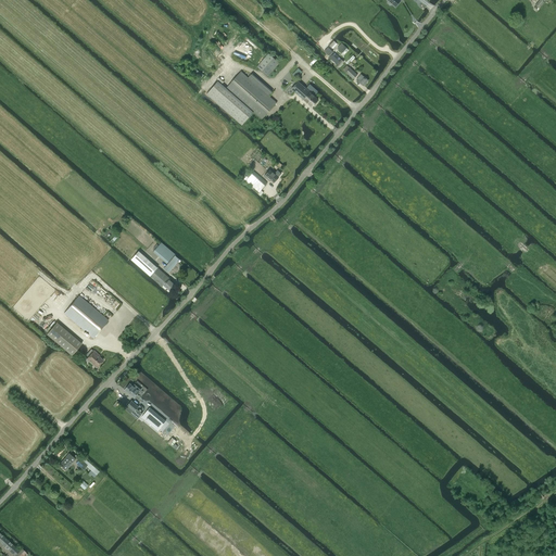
[(538,10),(545,0),(544,0),(539,0),(535,5),(534,9),(535,10),(536,9),(538,10)]
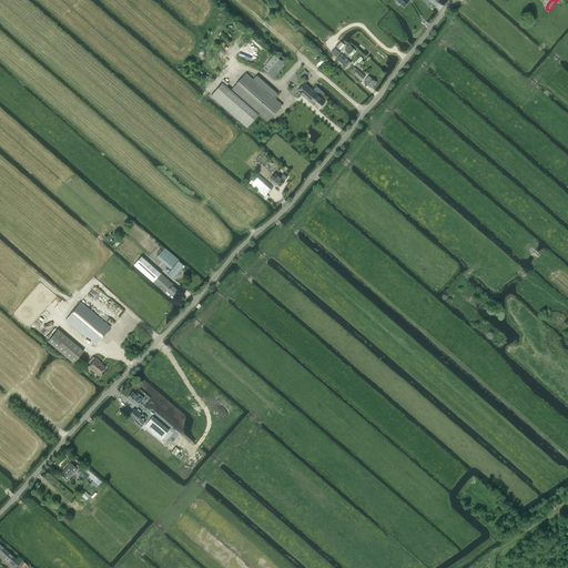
[(415,13),(422,19),(428,11),(422,4),(415,13)]
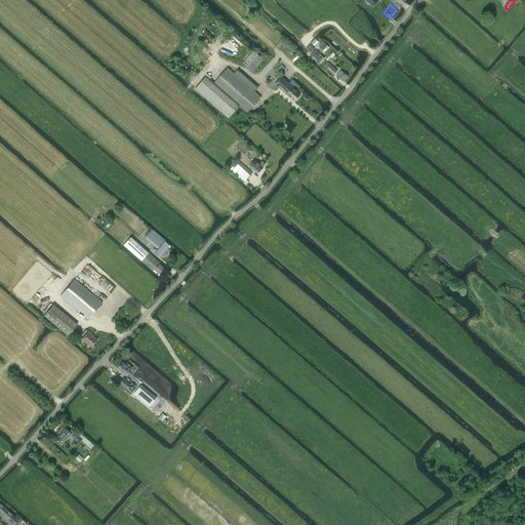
[(323,41),(318,45),(323,49),(324,50),(325,51),(326,49),(329,46),(327,45),(323,41)]
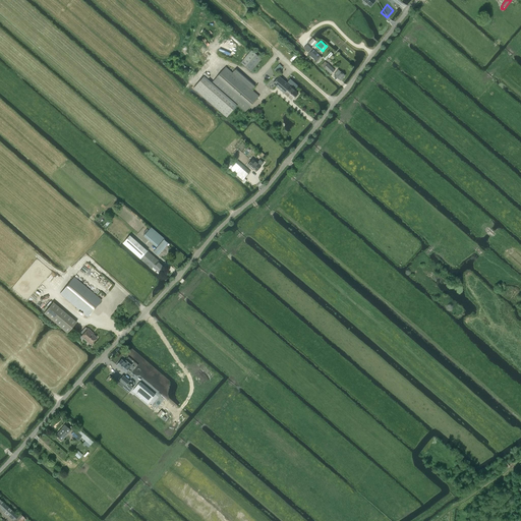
[(251,50),(240,62),(250,71),(262,59),(251,50)]
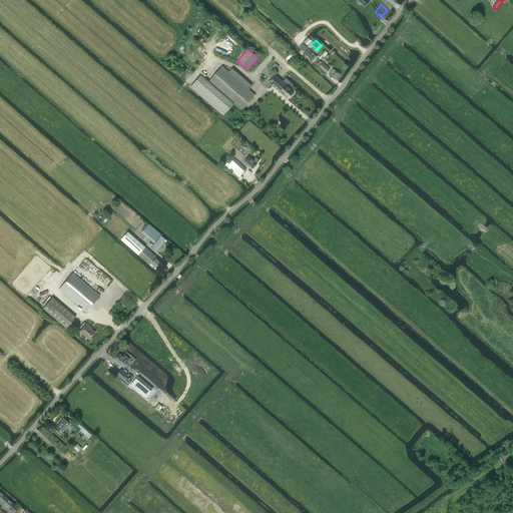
[(309,49),(305,53),(311,59),(310,60),(313,62),(317,57),(309,49)]
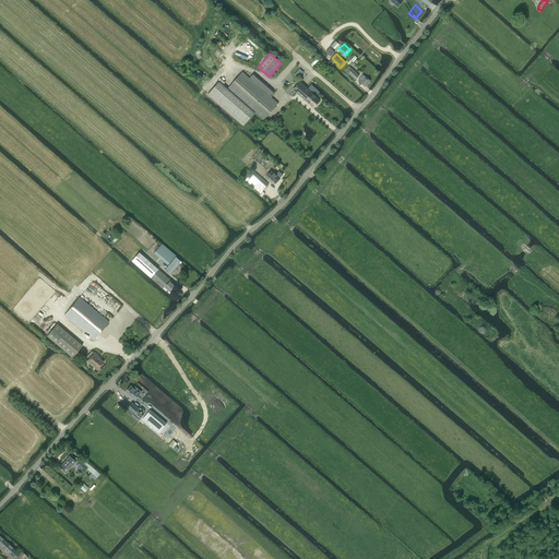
[(355,80),(359,75),(352,68),(352,69),(348,66),(346,69),(349,71),(347,73),(355,80)]
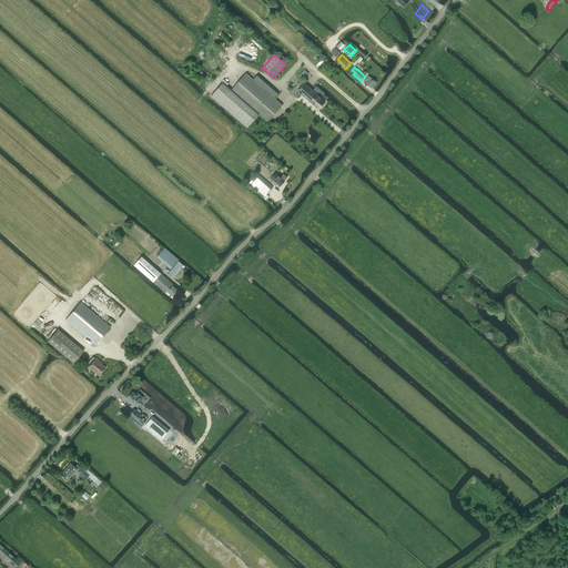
[(223,82),(211,95),(247,128),(259,114),(267,122),(282,104),(275,98),(253,79),(246,72),(231,90),(223,82)]
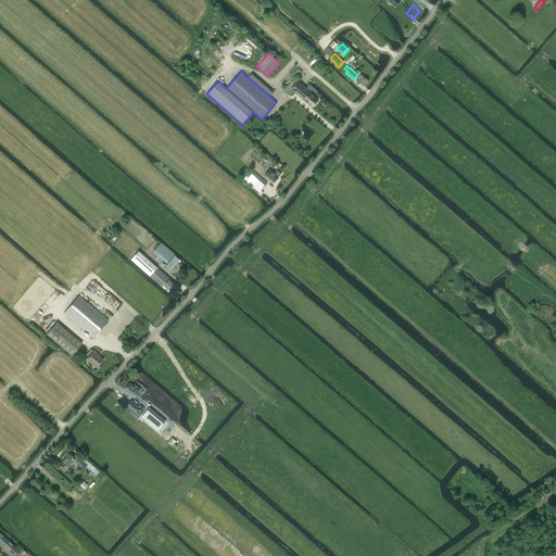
[(364,86),(368,80),(361,74),(356,79),(364,86)]
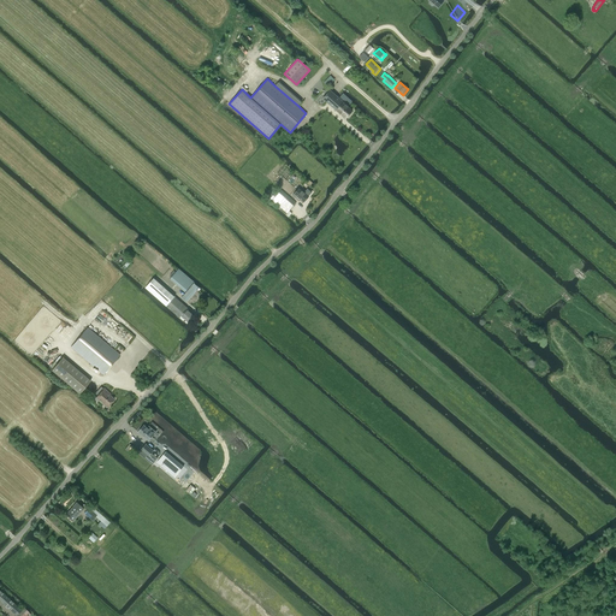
[(330,90),(323,99),(345,118),(353,110),(349,106),(353,101),(343,94),(339,98),(330,90)]
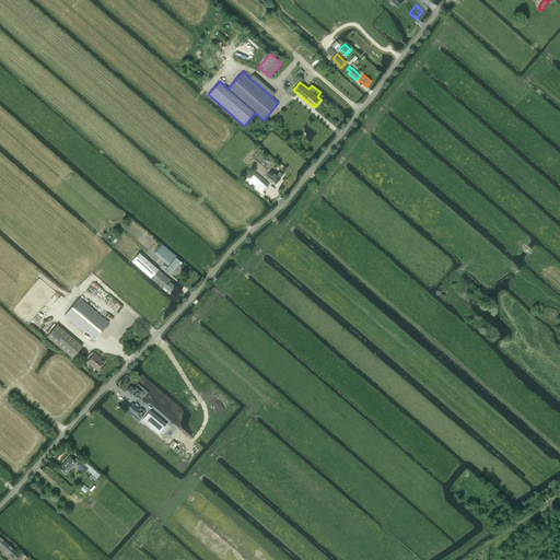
[(272,171),(266,177),(271,183),(272,181),(276,184),(281,178),(272,171)]
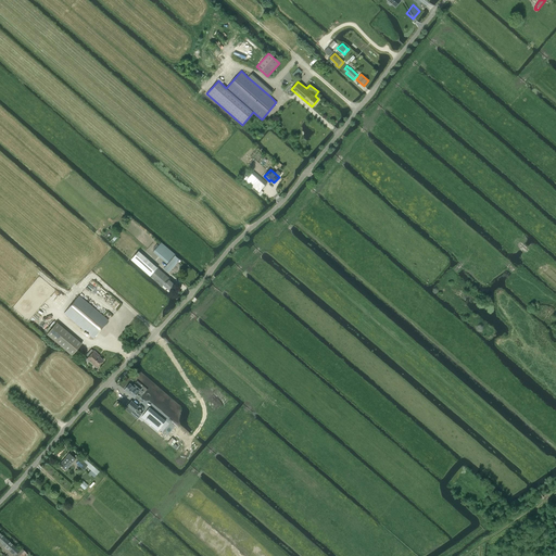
[(335,182),(321,171),(315,177),(328,189),(335,182)]
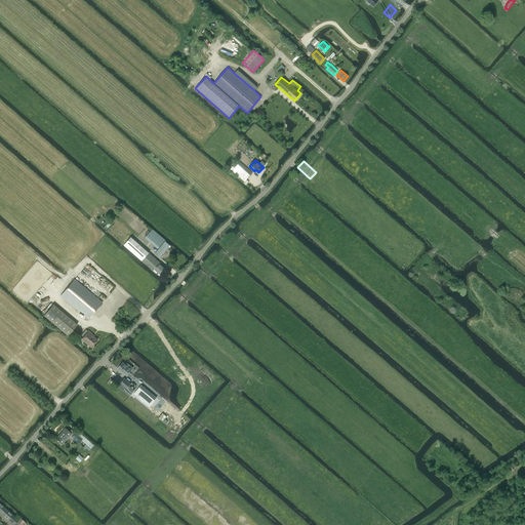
[(240,162),(232,170),(245,182),(246,179),(252,173),(240,162)]
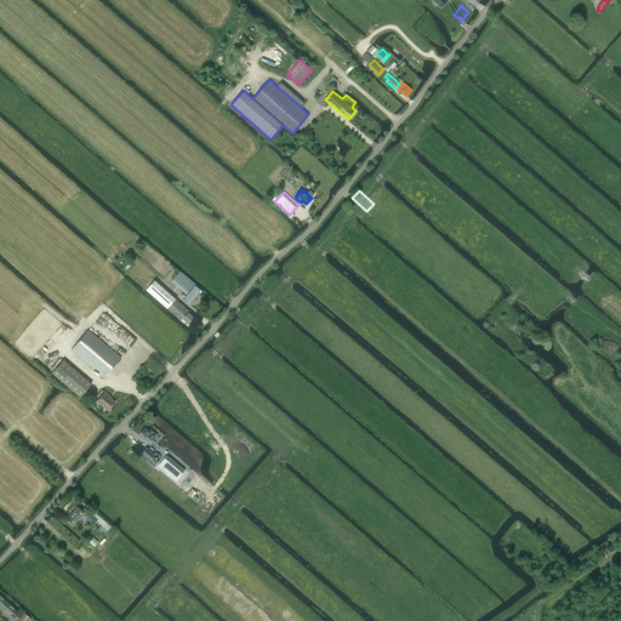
[(180,271),(171,281),(176,285),(186,275),(180,271)]
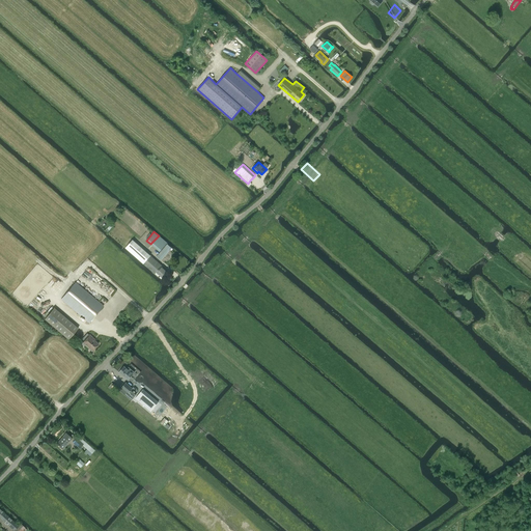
[(133,240),(126,248),(143,263),(150,255),(133,240)]
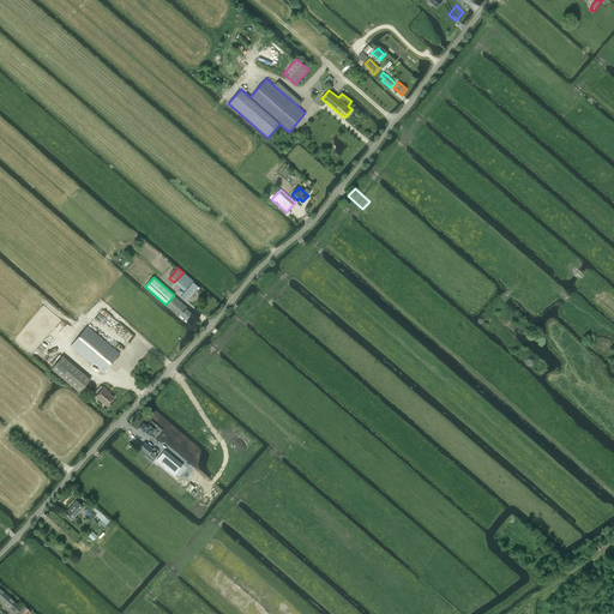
[(186,301),(198,287),(193,283),(181,296),(186,301)]
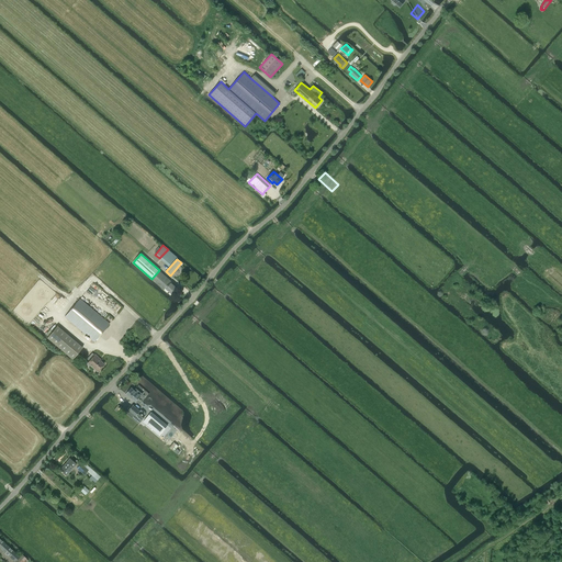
[(164,290),(166,288),(172,293),(177,288),(170,282),(171,281),(159,270),(152,279),(164,290)]
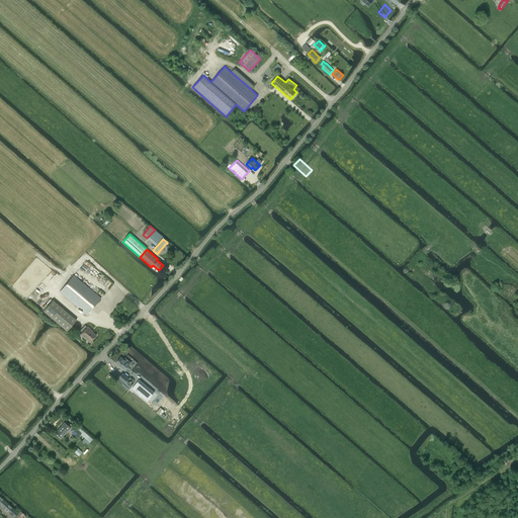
[(100,298),(73,275),(60,291),(87,315),(100,298)]
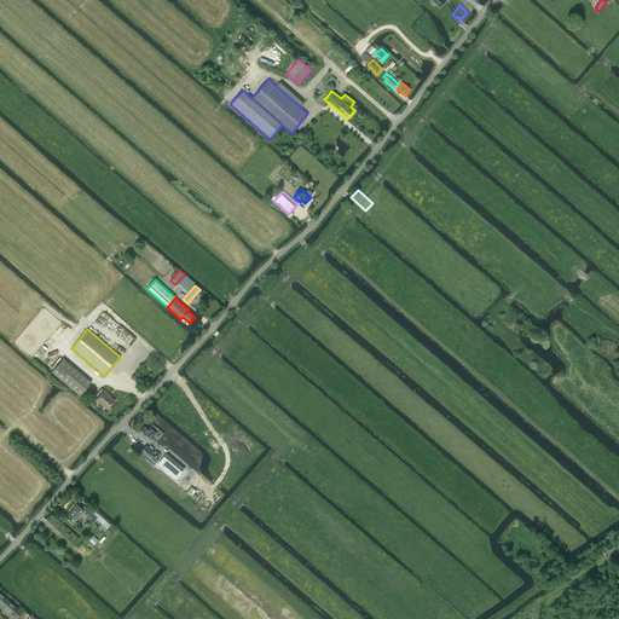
[(91,382),(63,359),(52,372),(80,395),(91,382)]
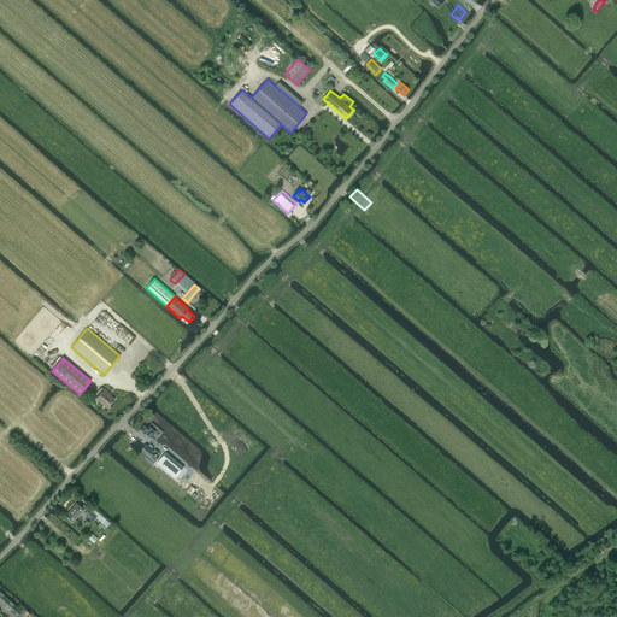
[(97,399),(95,400),(98,403),(99,401),(107,407),(113,400),(106,393),(107,392),(104,389),(101,387),(98,391),(100,393),(95,398),(97,399)]
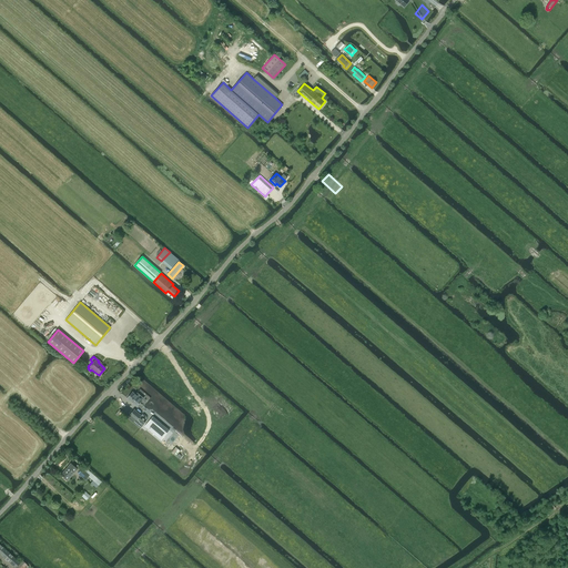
[(132,392),(128,397),(137,406),(138,405),(140,403),(142,399),(144,398),(138,392),(135,394),(132,392)]
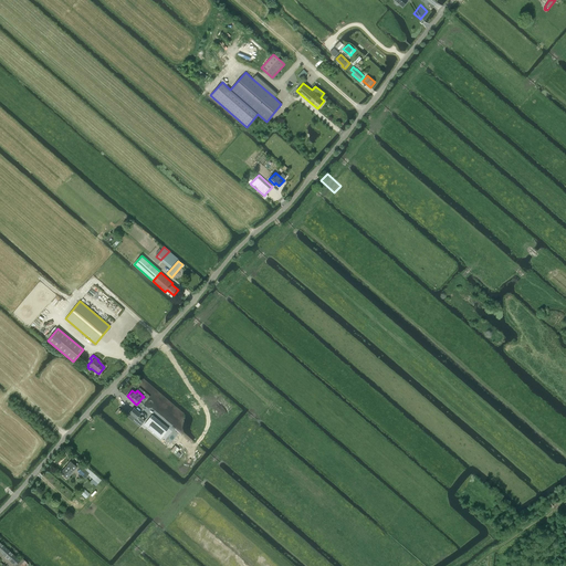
[(142,413),(134,408),(129,412),(137,419),(142,413)]
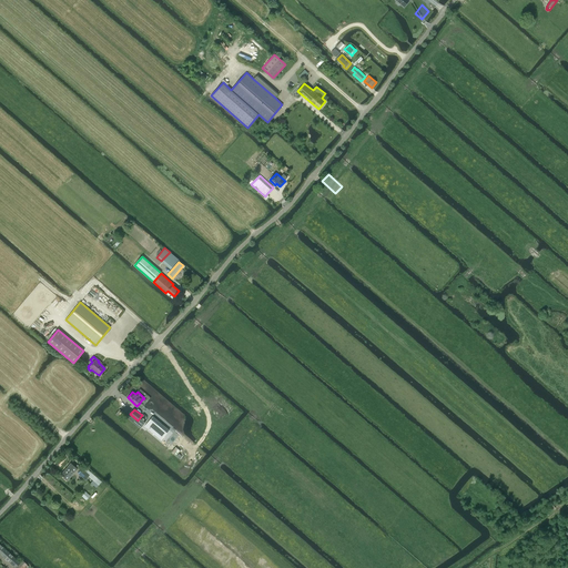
[(164,439),(173,429),(156,416),(149,426),(164,439)]
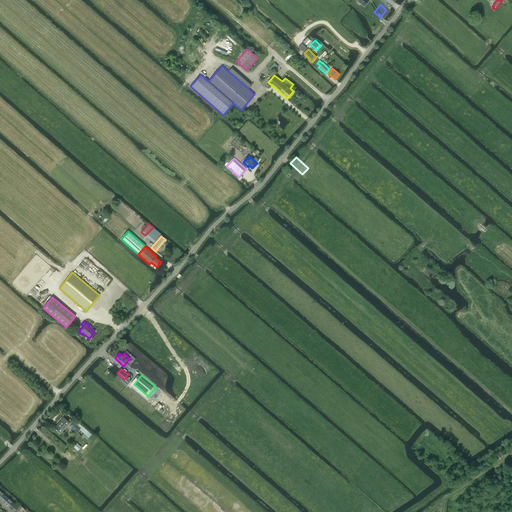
[(60,433),(69,423),(63,417),(54,428),(60,433)]
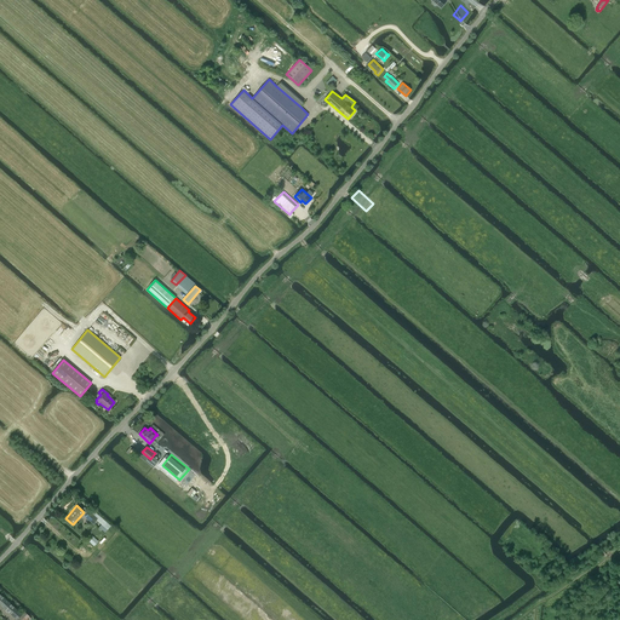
[(90,511),(85,517),(92,523),(95,524),(97,522),(96,520),(101,524),(104,520),(92,509),(90,511)]
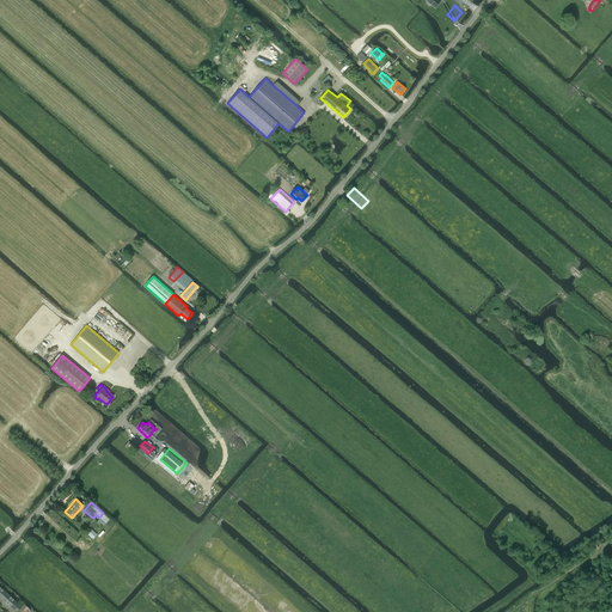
[(87,534),(92,539),(97,534),(91,530),(87,534)]
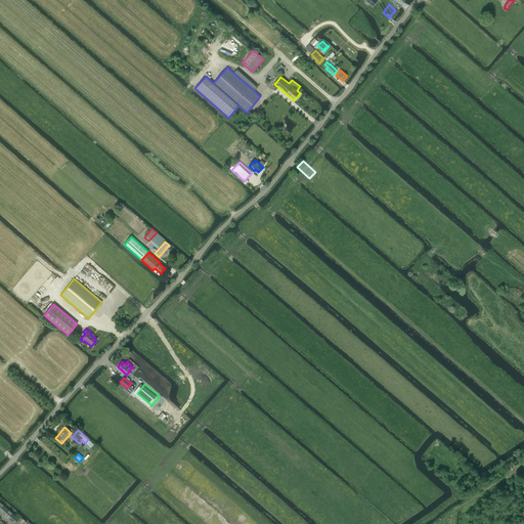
[(0,511),(14,523),(18,519),(11,513),(0,503),(0,511)]
